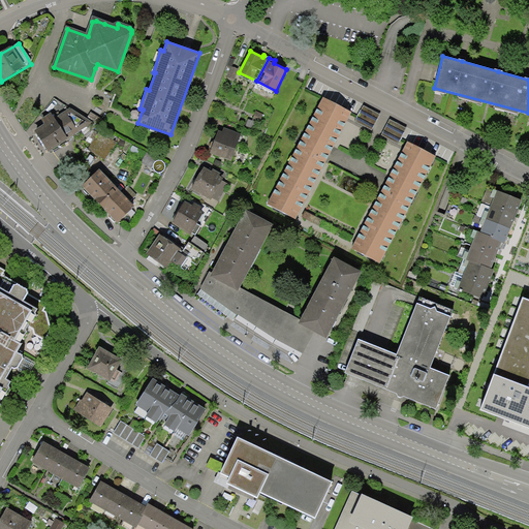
[(238,68),(230,66),(227,75),(236,78),(238,68)]
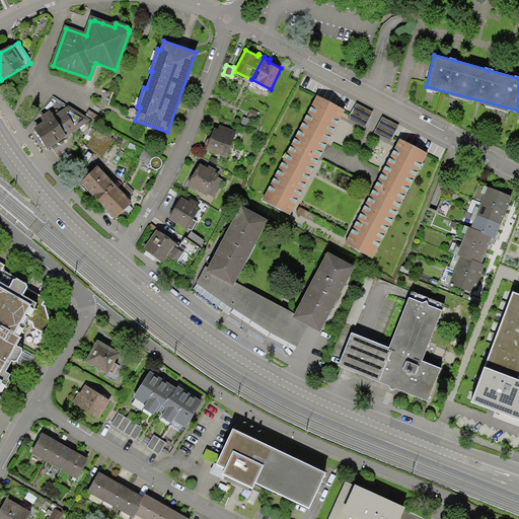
[(85,149),(102,157),(116,137),(53,98),(44,107),(48,113),(26,129),(46,151),(78,130),(84,137),(82,139),(89,144),(85,149)]
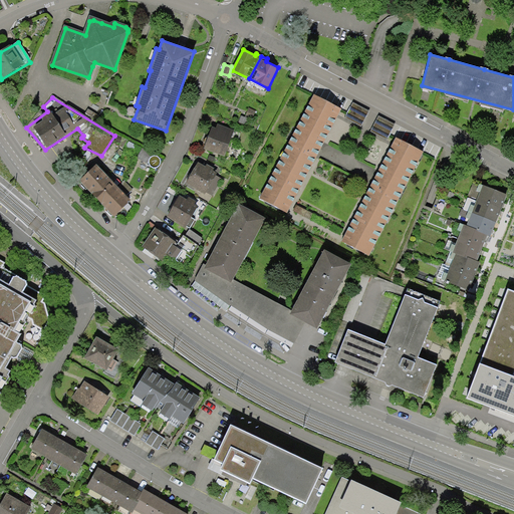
[(258,202),(285,216),(339,110),(313,97),(258,202)]
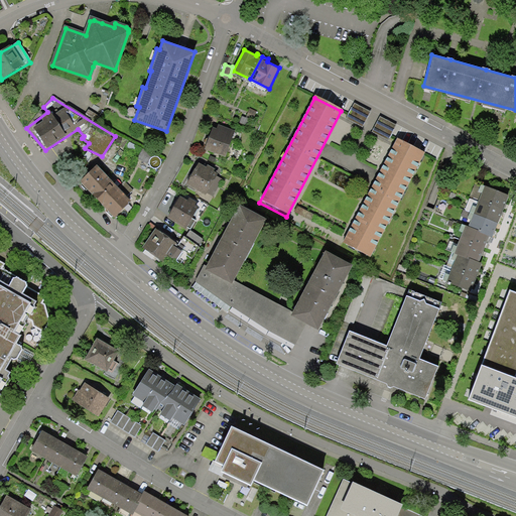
[(371,113),(354,105),(346,120),(363,128),(371,113)]
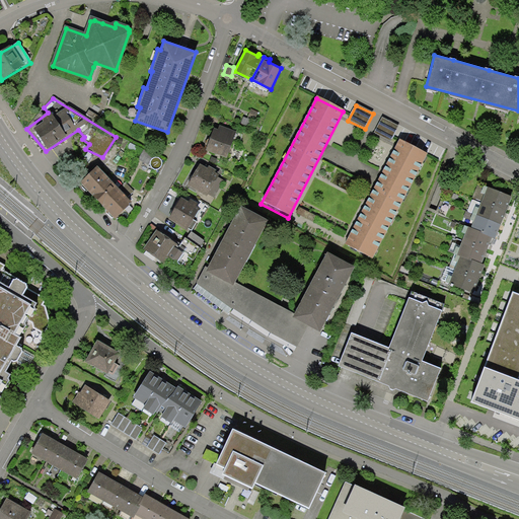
[(88,108),(85,113),(98,122),(101,118),(88,108)]
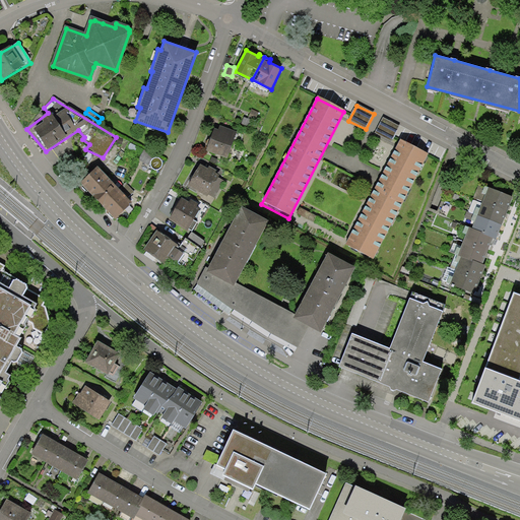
[(259,113),(251,110),(247,120),(243,118),(241,124),(252,129),(259,113)]
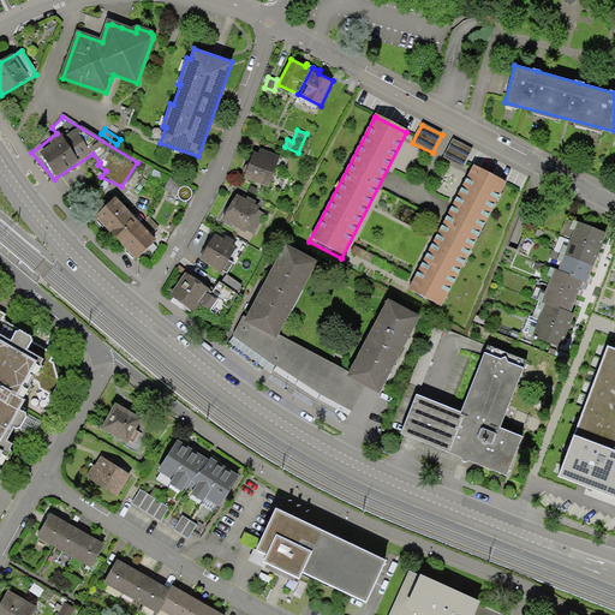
[(471,151),(452,142),(443,160),(463,169),(471,151)]
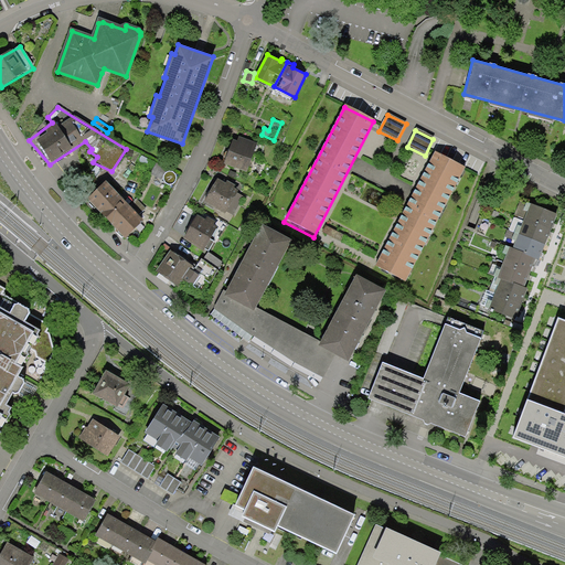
[(220,164),(243,173),(253,147),(230,139),(220,164)]
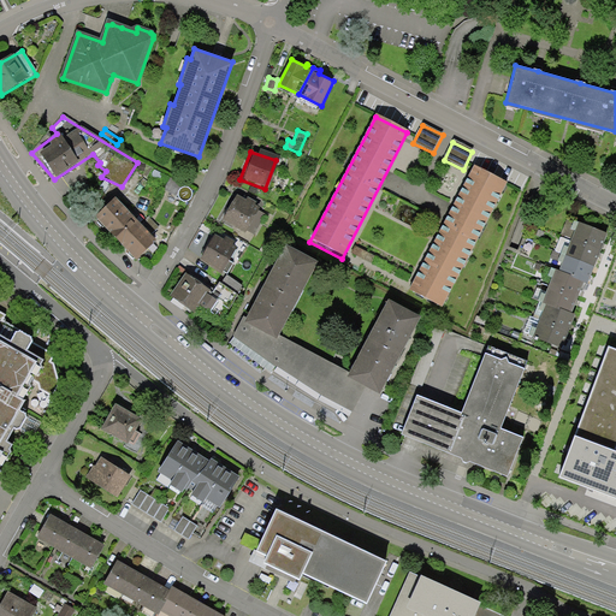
[(409,290),(442,307),(505,183),(472,166),(409,290)]
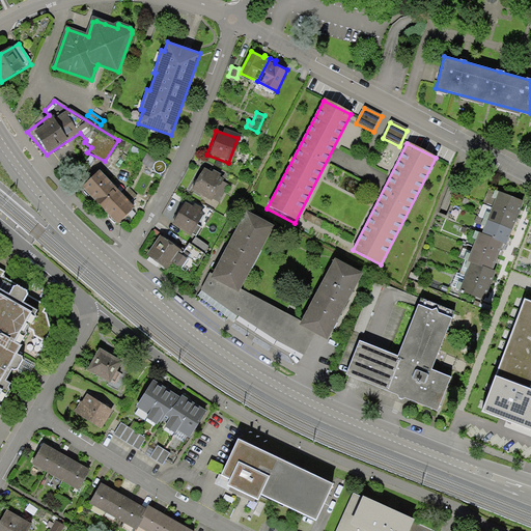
[(142,154),(131,147),(127,155),(139,161),(142,154)]
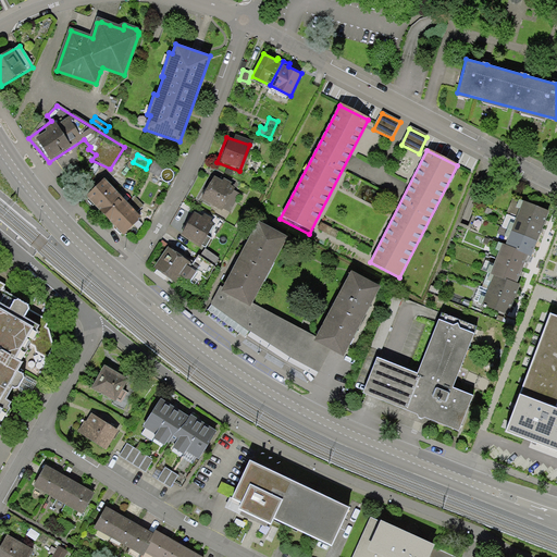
[(166,169),(153,162),(145,177),(158,184),(166,169)]
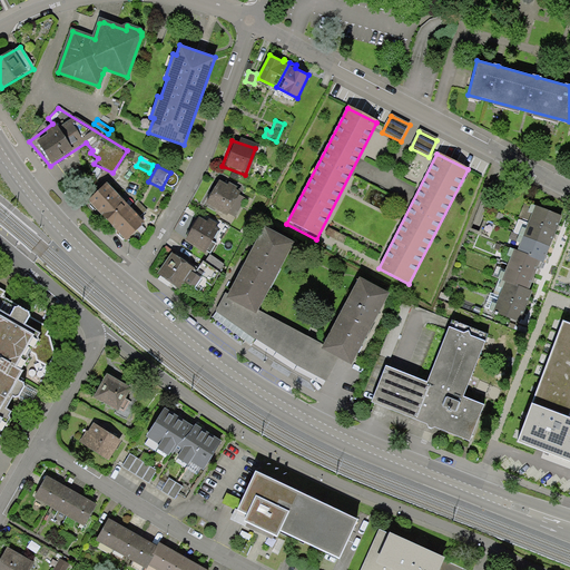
[(225,186),(217,182),(205,205),(235,220),(246,199),(234,194),(236,188),(226,184),(225,186)]
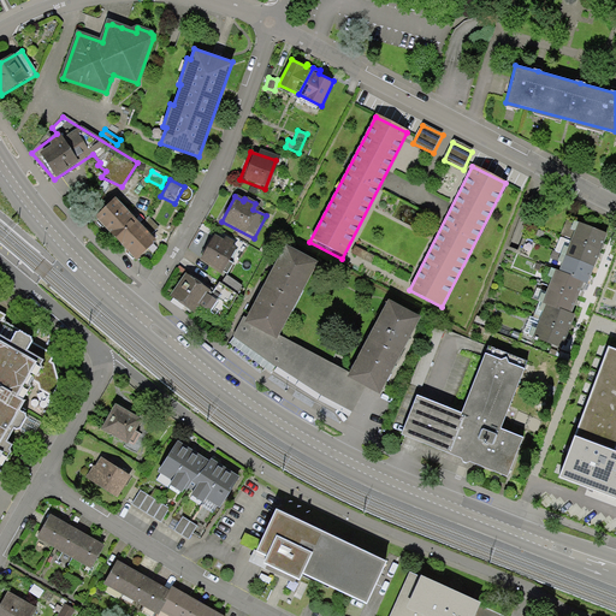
[(132,252),(138,259),(157,240),(116,199),(98,217),(104,224),(118,238),(132,252)]
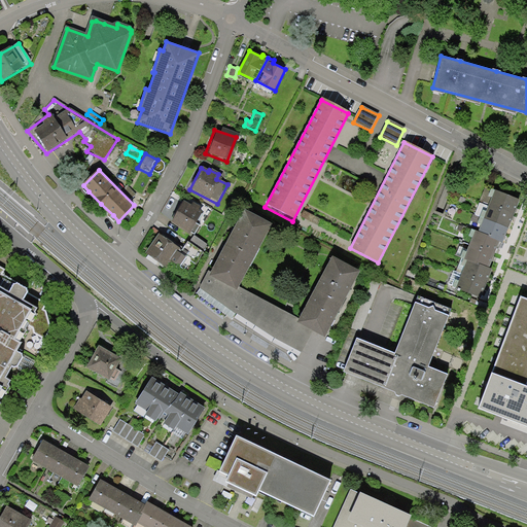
[(519,200),(497,190),(480,231),(477,230),(464,258),(467,260),(456,287),(481,297),(484,290),(490,276),(494,267),(489,265),(491,259),(496,248),(499,240),(501,241),(504,234),(511,220),(517,207),(519,200)]
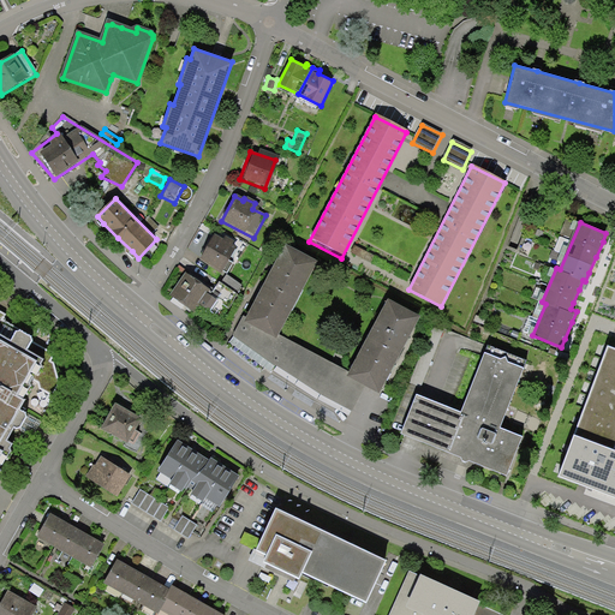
[(198,260),(227,278),(236,263),(230,260),(236,249),(231,245),(233,240),(225,237),(222,242),(213,236),(198,260)]
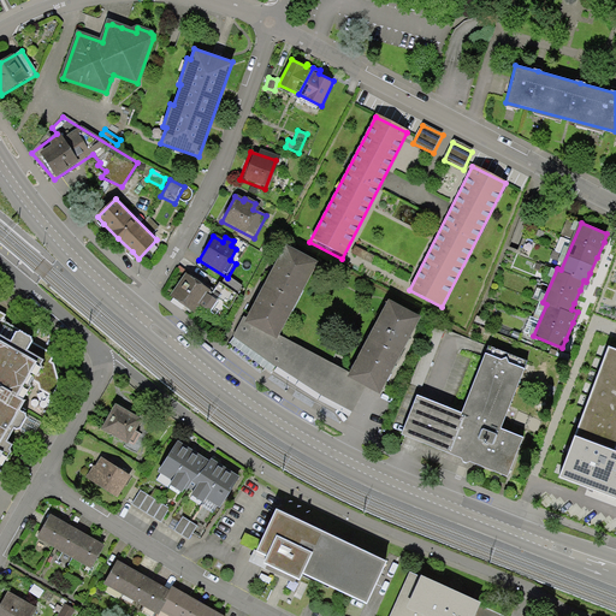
[(249,320),(274,333),(313,264),(288,249),(276,272),(261,298),(249,320)]
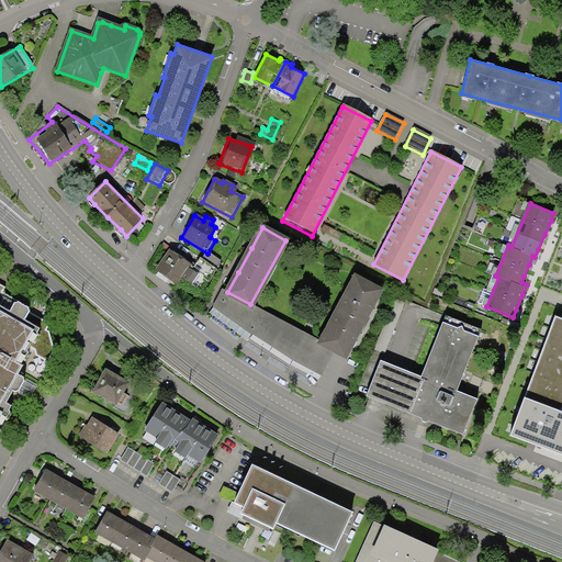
[(168,248),(152,271),(172,288),(178,281),(198,294),(206,280),(210,282),(222,261),(208,254),(194,265),(168,248)]
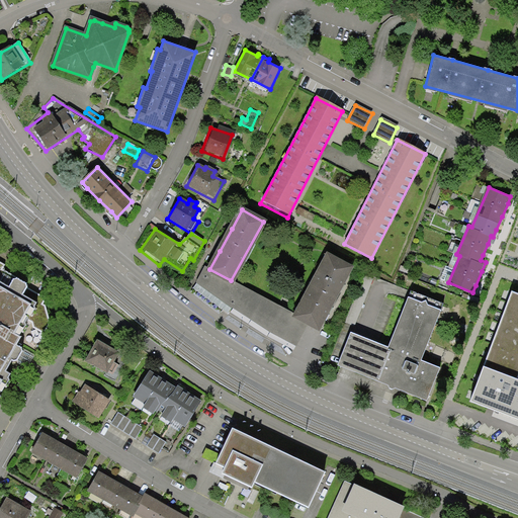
[(296,316),(309,322),(319,328),(329,309),(340,286),(350,268),(328,256),(296,316)]
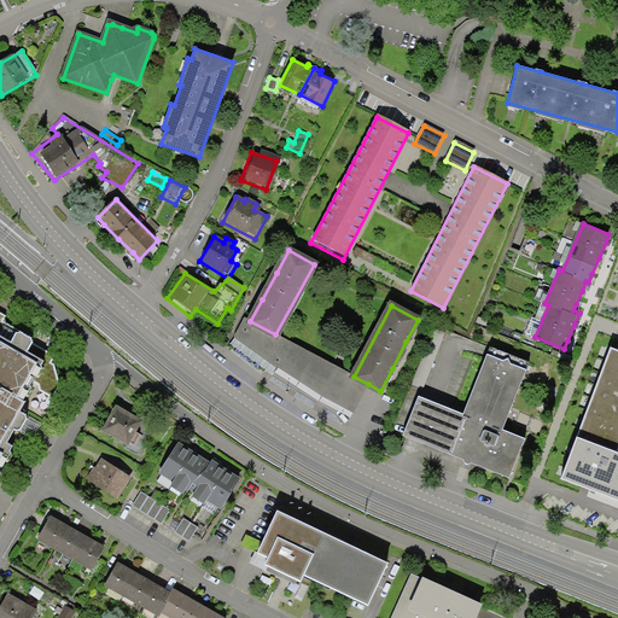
[(368,384),(354,377),(275,334),(250,321),(245,319),(235,334),(295,375),(354,410),(368,384)]
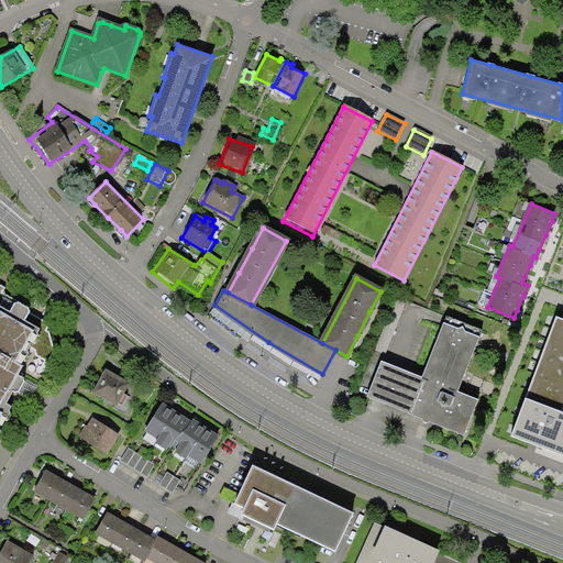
[(43,335),(2,311),(0,313),(0,442),(13,421),(6,417),(31,375),(22,370),(43,335)]
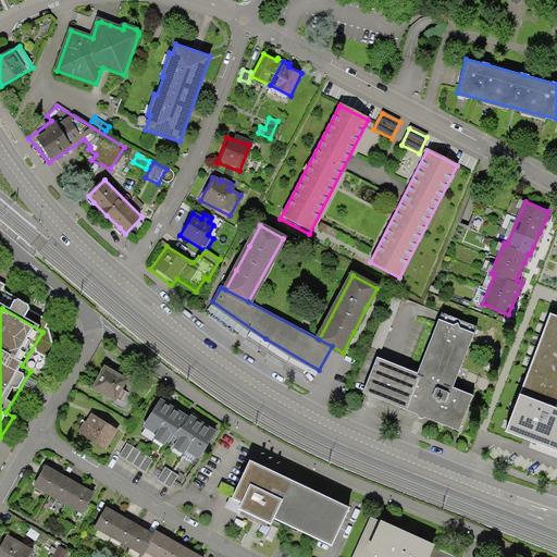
[(556,406),(556,314),(551,312),(519,393),(556,408),(556,406)]
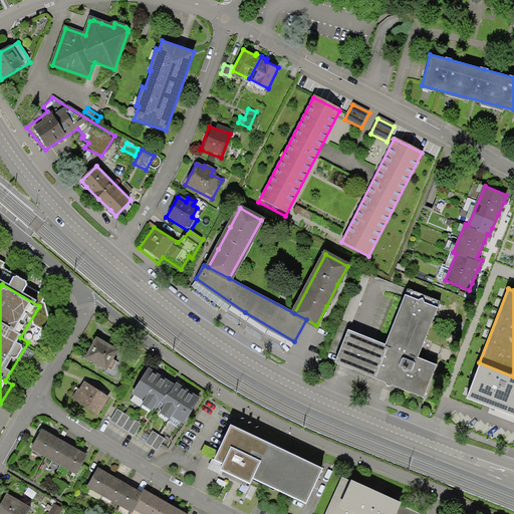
[(344,326),(332,358),(343,363),(420,394),(433,361),(414,353),(435,304),(421,299),(420,294),(416,297),(402,292),(382,340),(358,331),(344,326)]
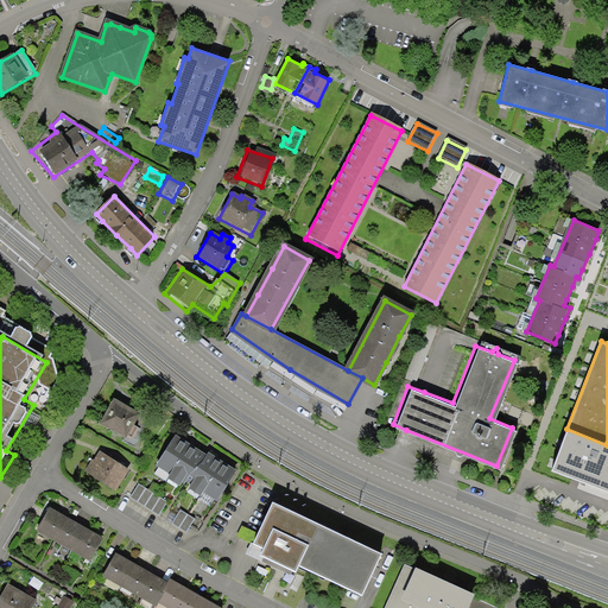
[(112,399),(96,426),(122,442),(138,416),(112,399)]
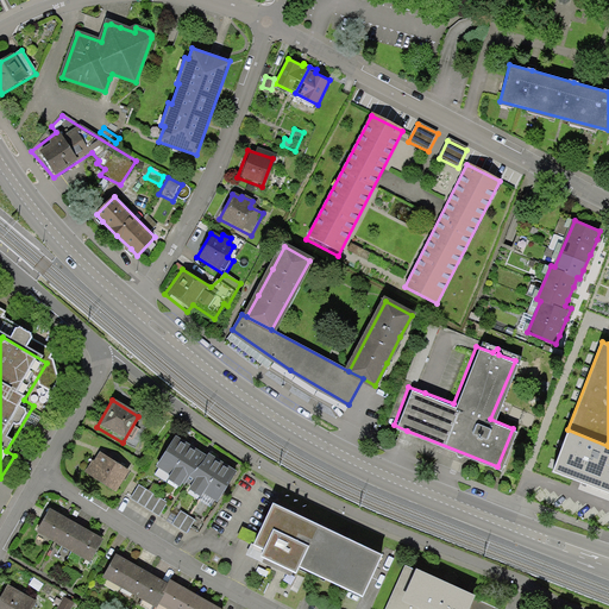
[(608,445),(608,446),(567,429),(552,471),(608,493),(608,445)]
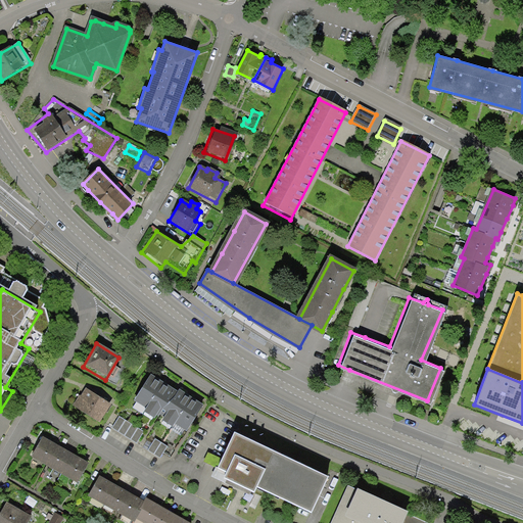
[(200,402),(148,372),(130,403),(182,434),(200,402)]
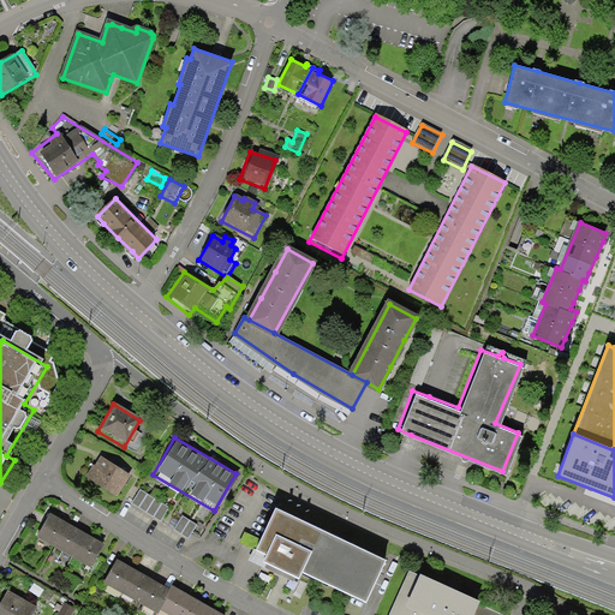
[(117,494),(127,476),(97,457),(87,475),(117,494)]
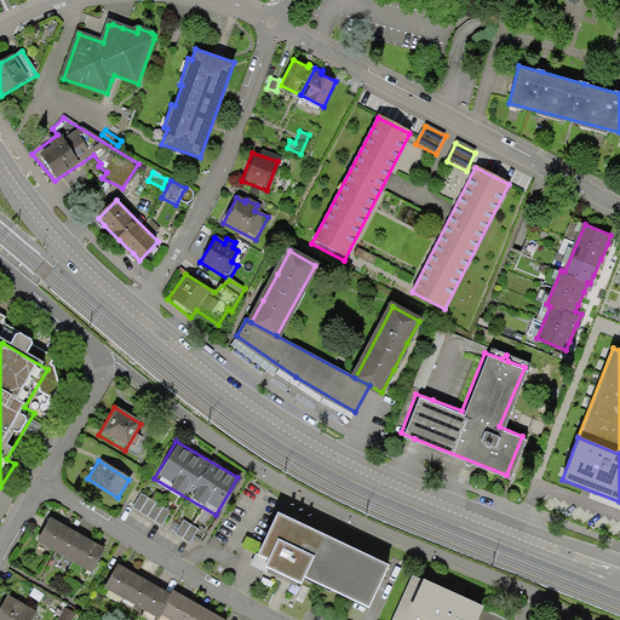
[(396,569),(283,517),(263,562),(276,568),(271,578),(311,596),(315,587),(375,615),(396,569)]
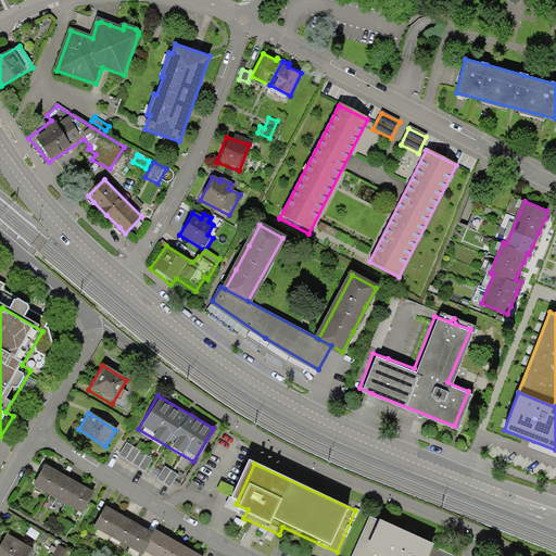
[(78,512),(90,493),(43,465),(32,484),(78,512)]
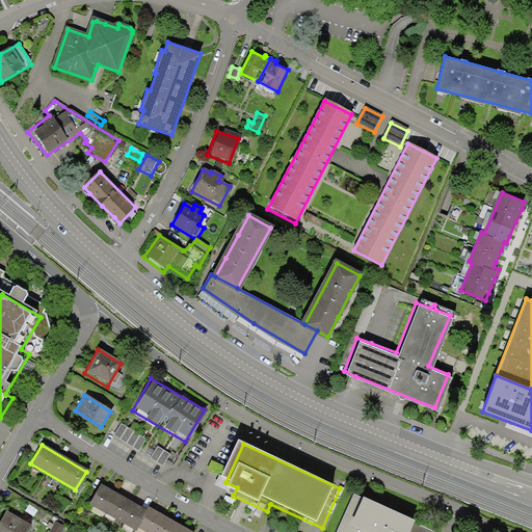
[(135,527),(144,511),(100,484),(88,505),(133,531),(135,527)]
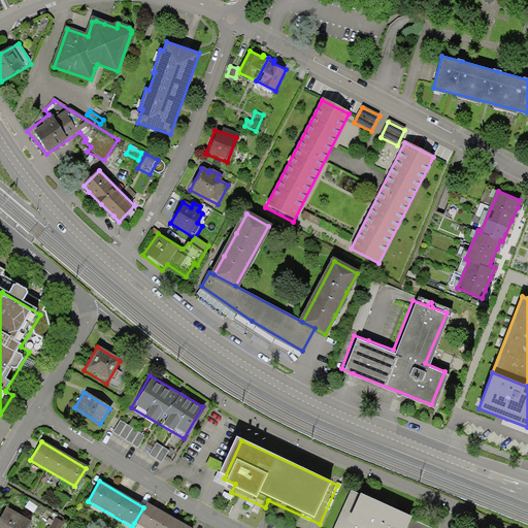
[(407,527),(413,518),(347,489),(329,527),(407,527)]
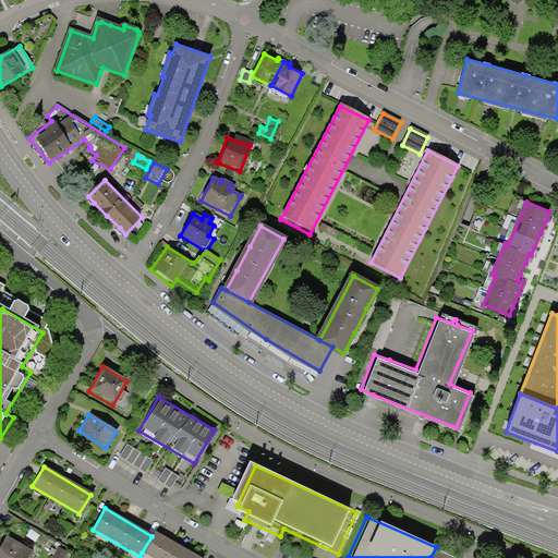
[(152,557),(197,557),(155,532),(152,536),(142,553),(152,557)]
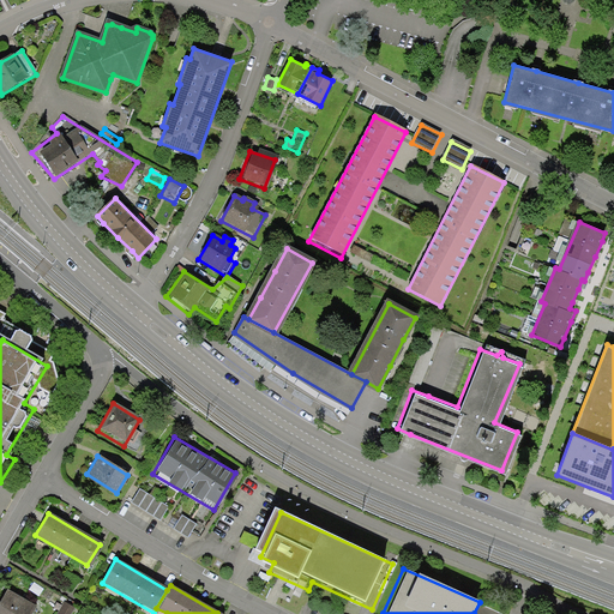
[(26,613),(31,606),(5,590),(0,599),(0,613),(26,613)]
